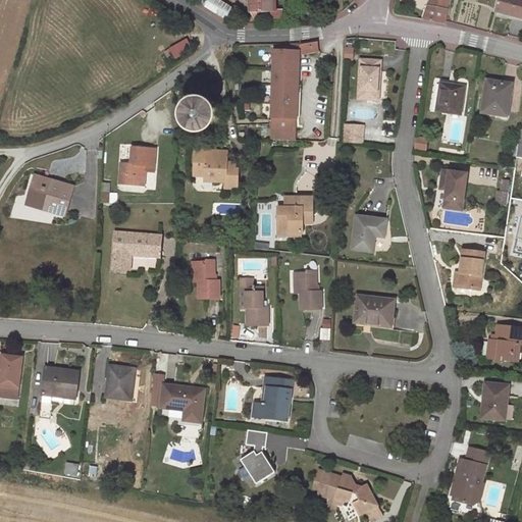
[(209,0),(206,7),(229,19),(236,7),(220,0),(209,0)]
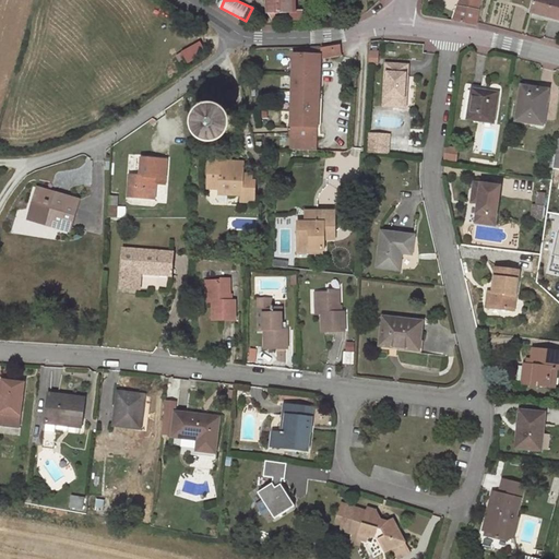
[(269,0),(270,14),(292,13),(292,21),(301,21),(300,0),(269,0)]
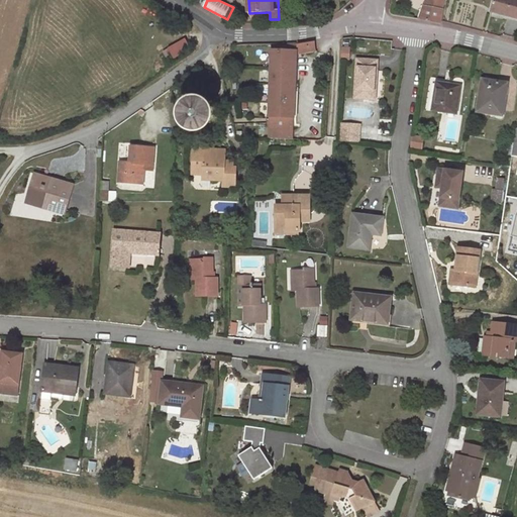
[(442,8),(444,0),(425,0),(424,7),(420,19),(440,23),(442,8)]
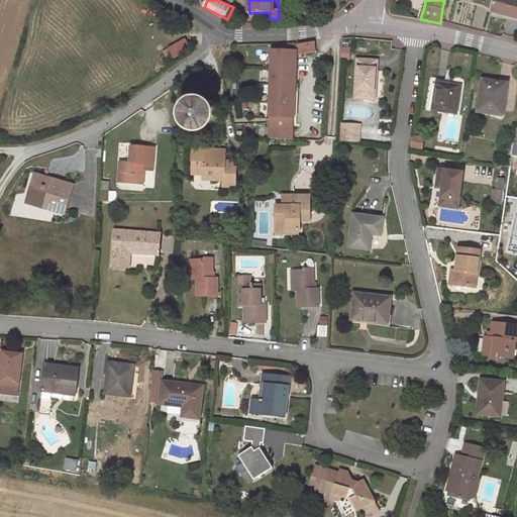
[(516,18),(516,0),(493,0),(491,11),(516,18)]
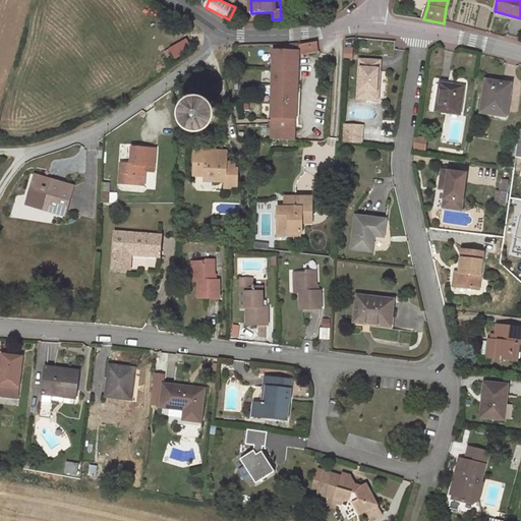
[(191,49),(186,40),(165,52),(170,61),(191,49)]
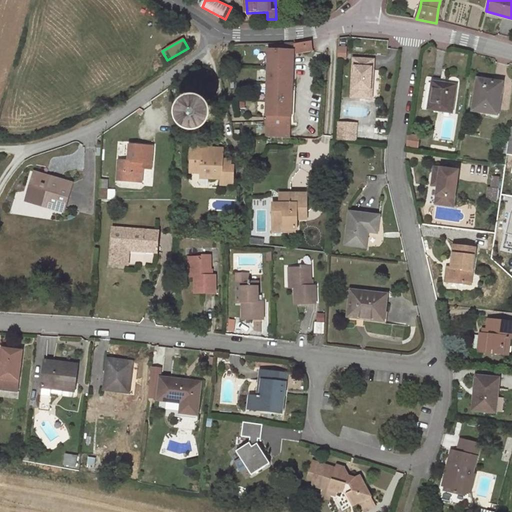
[(311,50),(310,41),(299,42),(294,43),(294,42),(286,42),(285,50),(268,49),(265,137),(289,138),(292,83),(288,82),(290,50),(294,50),(293,53),(311,50)]
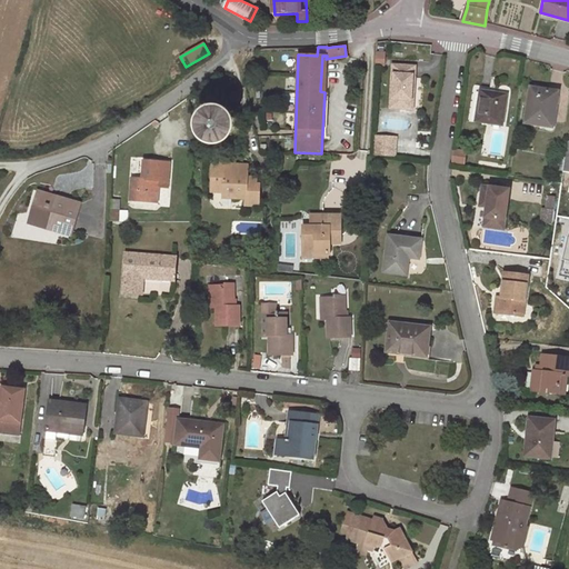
[(388,52),(376,52),(376,67),(387,69),(388,52)]
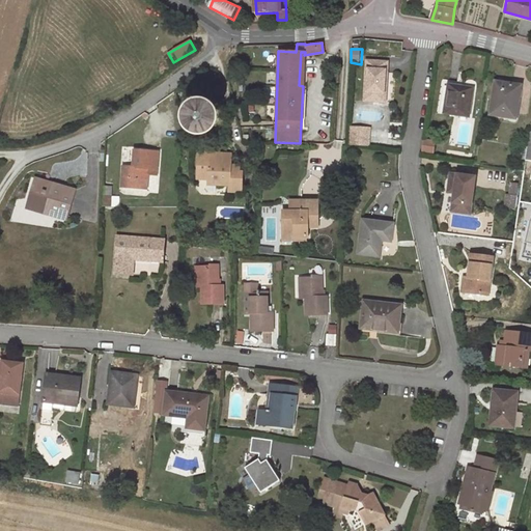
[(364,101),(386,102),(388,62),(367,61),(364,101)]
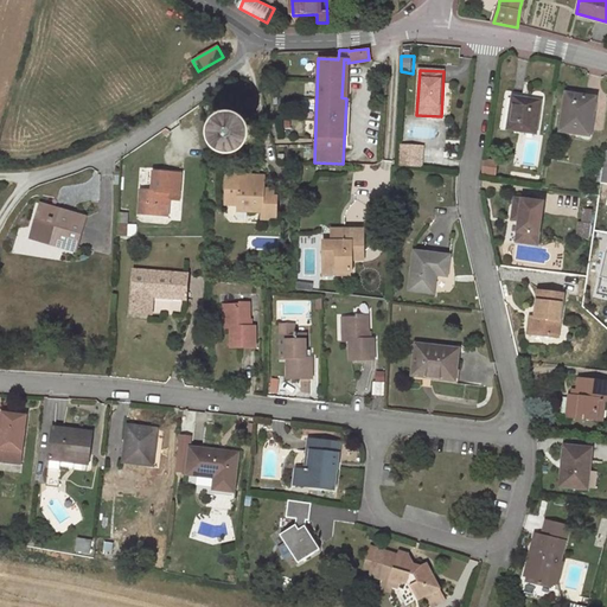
[(230,89),(227,82),(218,88),(223,95),(222,98),(222,101),(223,104),(225,108),(229,110),(232,112),(238,110),(241,109),(244,104),(244,97),(244,96),(241,91),(240,90),(236,89),(230,89)]
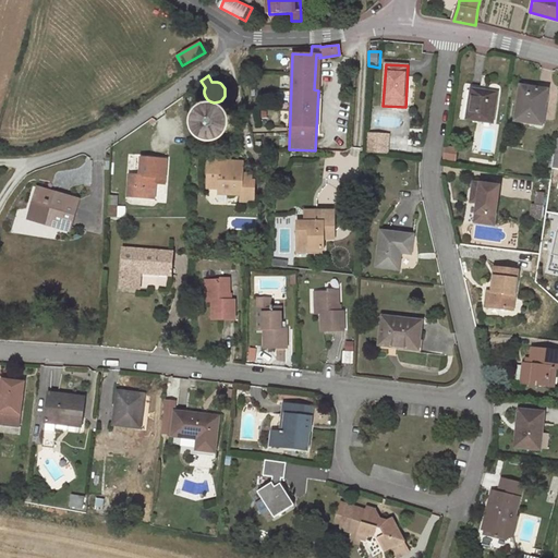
[(530,119),(543,121),(547,91),(521,86),(516,120),(530,122),(530,119)]
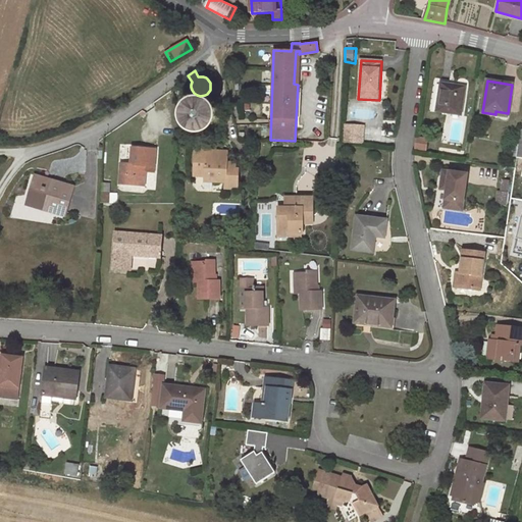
[(436,111),(461,115),(466,86),(440,82),(436,111)]
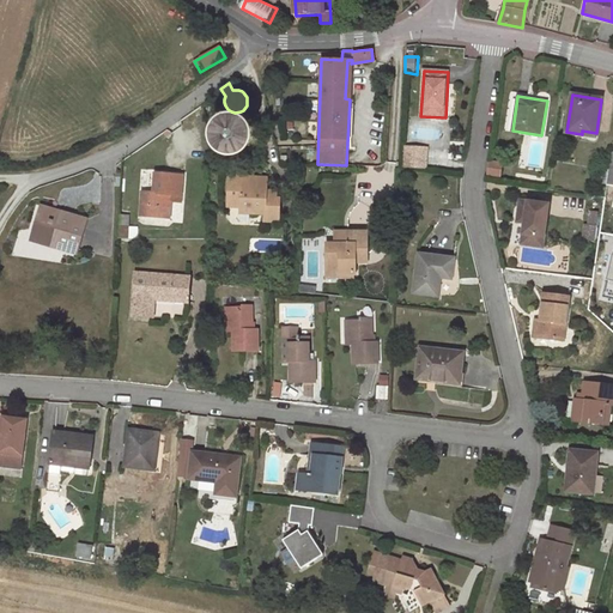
[(220,137),(220,140),(220,143),(223,146),(225,147),(228,150),(230,150),(232,150),(236,150),(241,146),(243,143),(243,137),(243,134),(242,131),(240,129),(237,127),(235,127),(230,126),(226,127),(224,128),(222,132),(220,137)]
